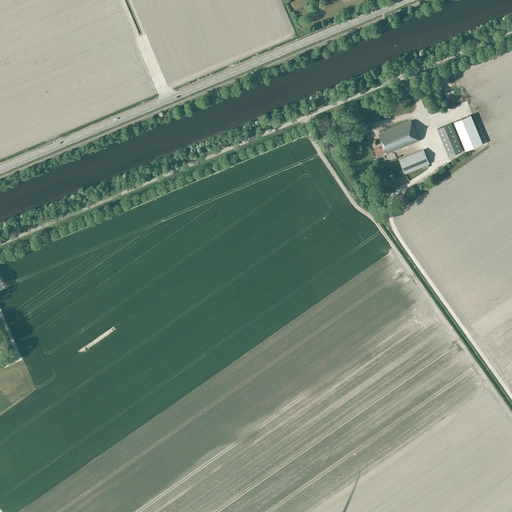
[(441,122),(437,113),(429,116),(432,125),(441,122)]
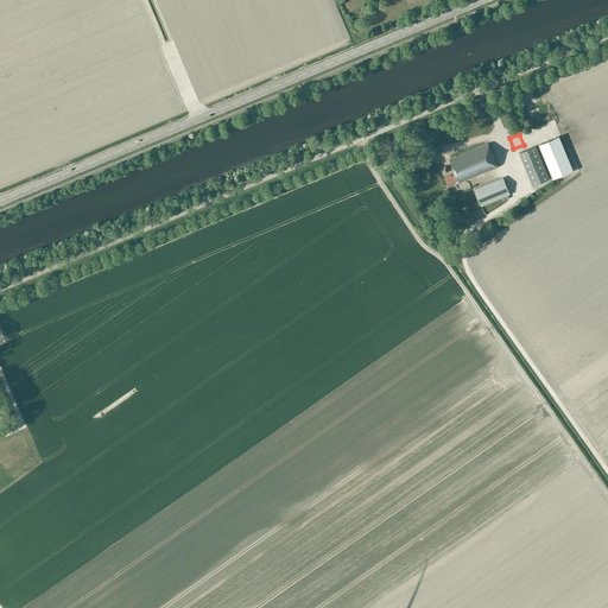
[(559,137),(539,145),(553,178),(574,170),(559,137)]
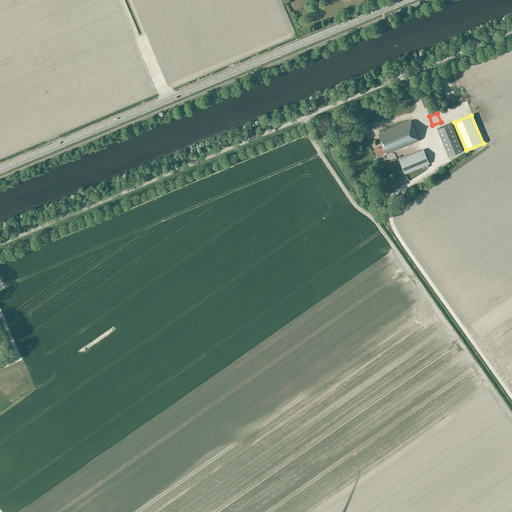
[(384,155),(419,141),(411,120),(379,133),(383,145),(375,148),(378,157),(383,155),(384,155)]
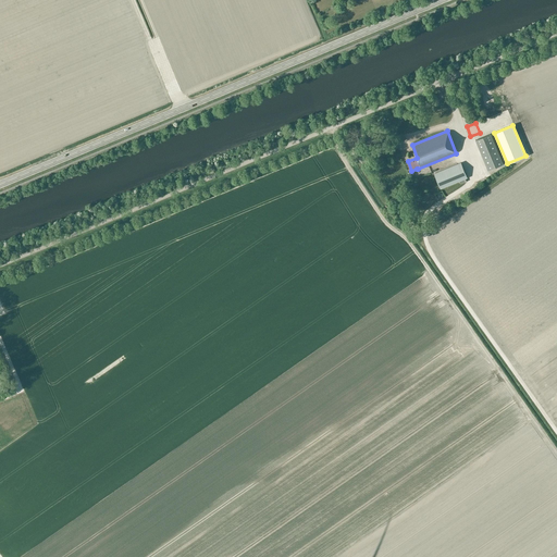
[(475,140),(489,171),(504,164),(492,134),(475,140)]
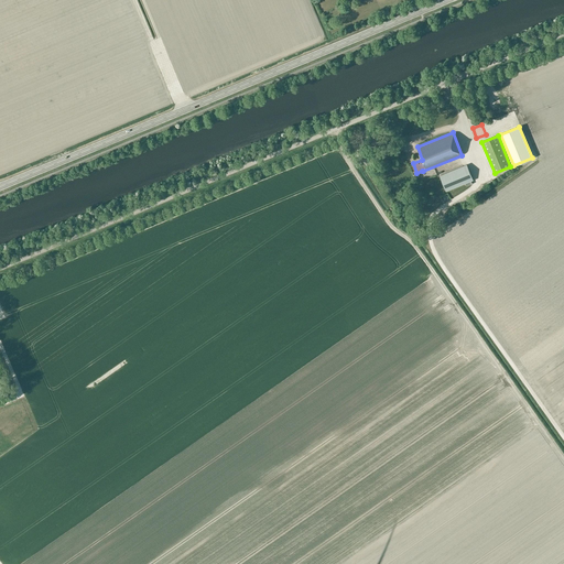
[(473,184),(472,181),(474,180),(467,164),(440,175),(446,192),(466,183),(467,186),(473,184)]
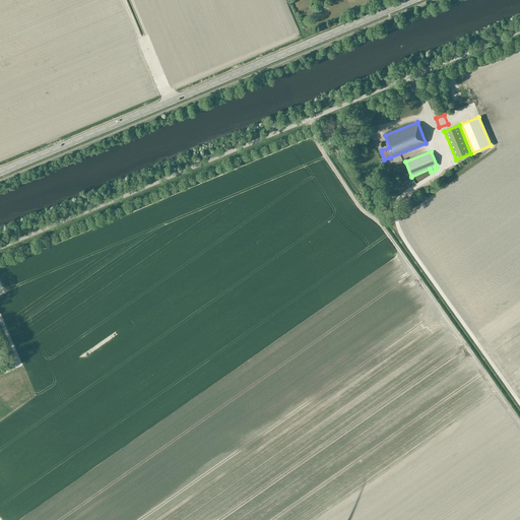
All buildings are outlined.
